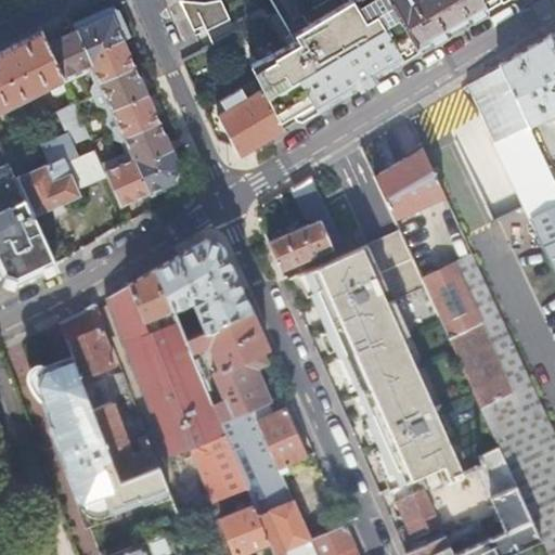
[(196,14),(205,31),(230,20),(220,0),(215,0),(208,1),(193,2),(193,4),(191,4),(190,5),(189,5),(188,7),(186,7),(186,8),(185,9),(185,10),(185,11),(185,12),(186,13),(189,17),(196,14)]
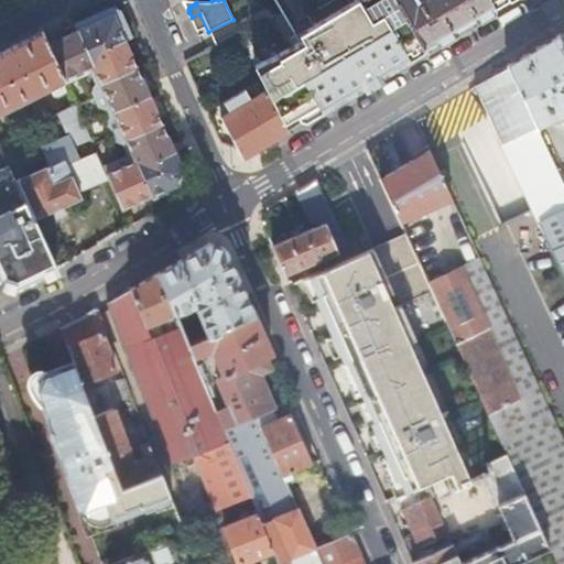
[(322,110),(425,49),(396,0),(280,0),(301,41),(262,61),(261,58),(253,63),(267,89),(282,120),(315,99),(322,110)]
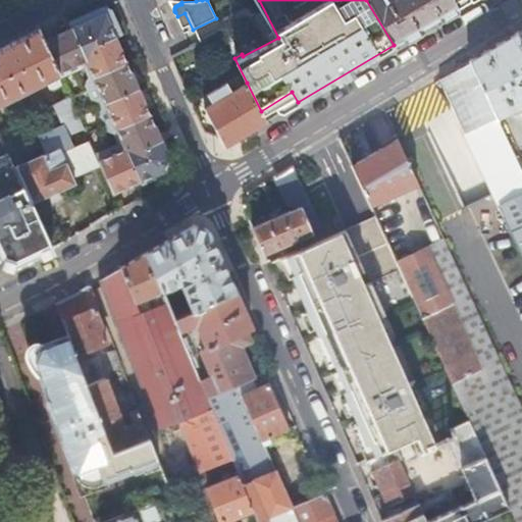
[(457,7),(455,4),(453,0),(366,0),(394,45),(457,7)]
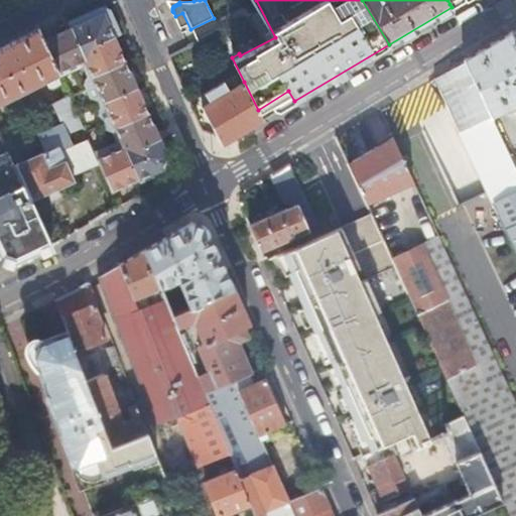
[(71,25),(44,37),(59,72),(70,95),(79,115),(91,142),(112,189),(138,177),(139,180),(164,169),(164,148),(167,146),(163,137),(160,138),(155,128),(111,27),(116,23),(109,7),(102,4),(69,20),(71,25)]
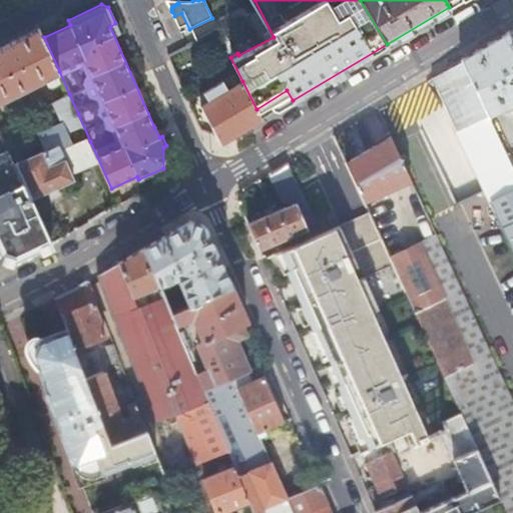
[(0,100),(42,79),(59,71),(44,37),(39,26),(0,45),(0,100)]
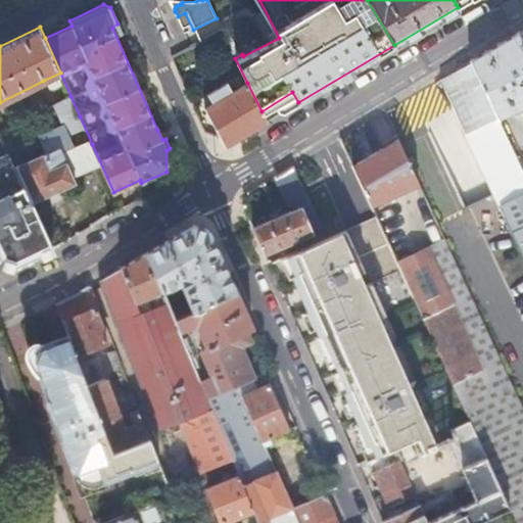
[(518,31),(470,59),(498,117),(522,105),(522,41),(520,36),(518,31)]
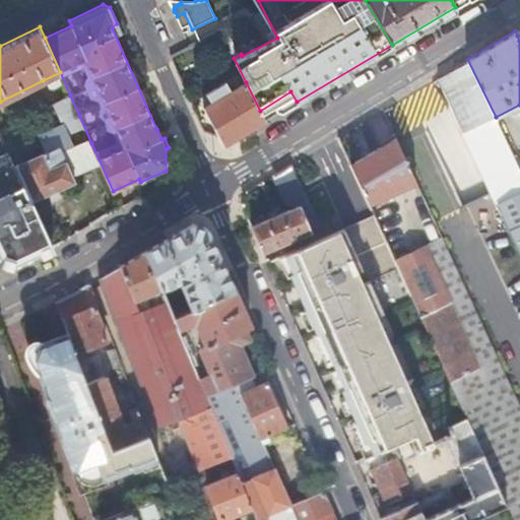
[(467,59),(438,76),(455,113),(459,122),(464,131),(496,117),(467,59)]
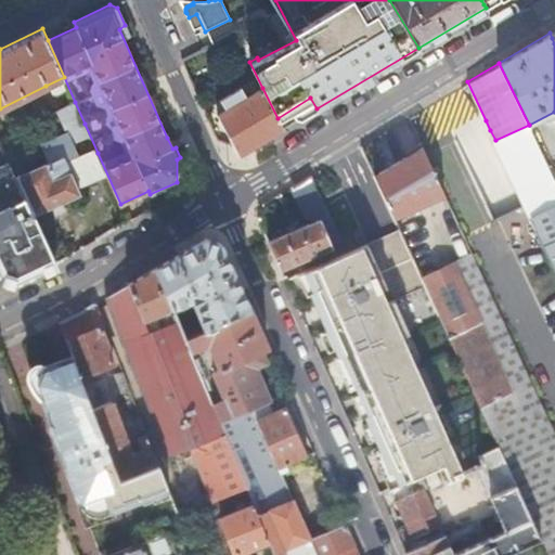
[(64,77),(46,86),(56,111),(75,102),(64,77)]
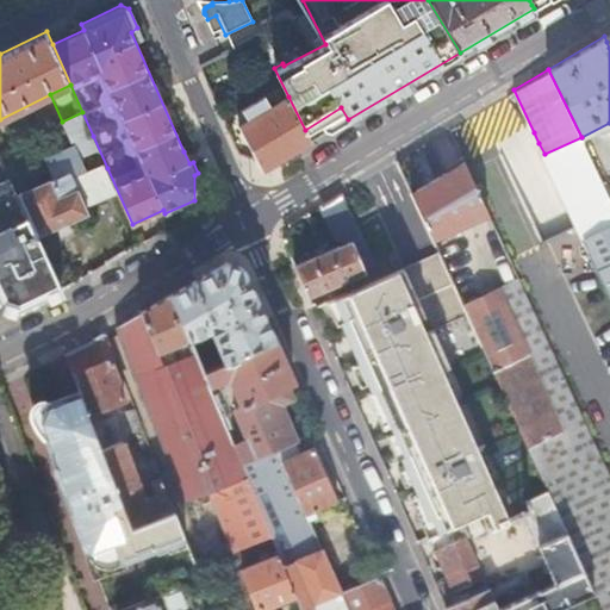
[(262,170),(311,142),(305,130),(288,97),(271,106),(265,95),(243,106),(249,119),(240,124),(262,170)]
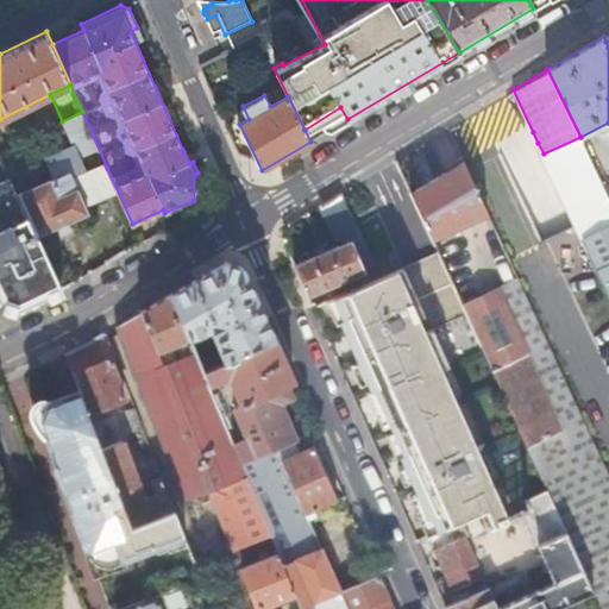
[(538,143),(533,132),(527,135),(533,145),(538,143)]
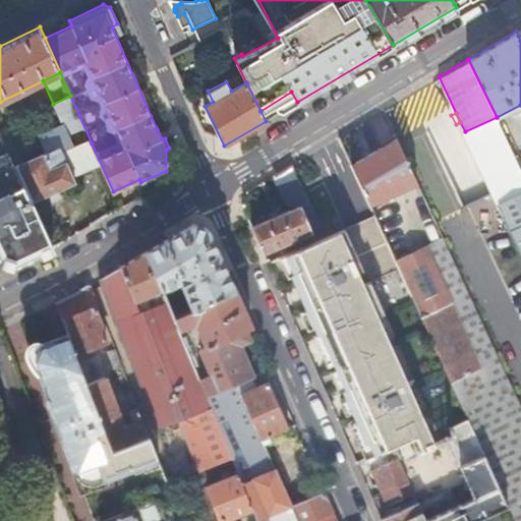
[(70,153),(92,143),(79,116),(58,126),(70,153)]
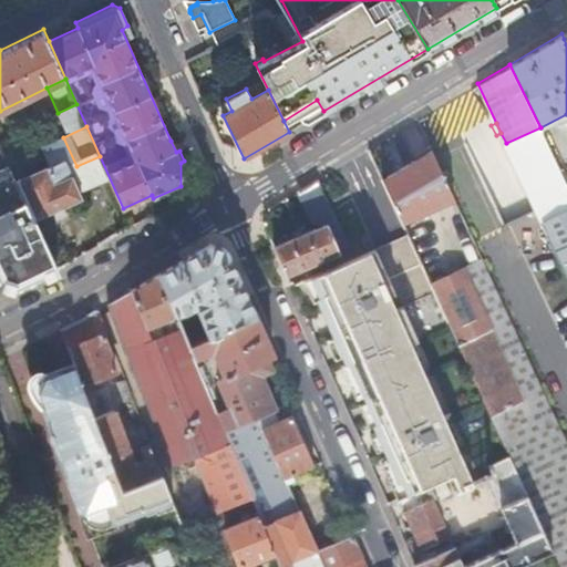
[(392,199),(403,223),(455,197),(432,150),(382,178),(392,199)]
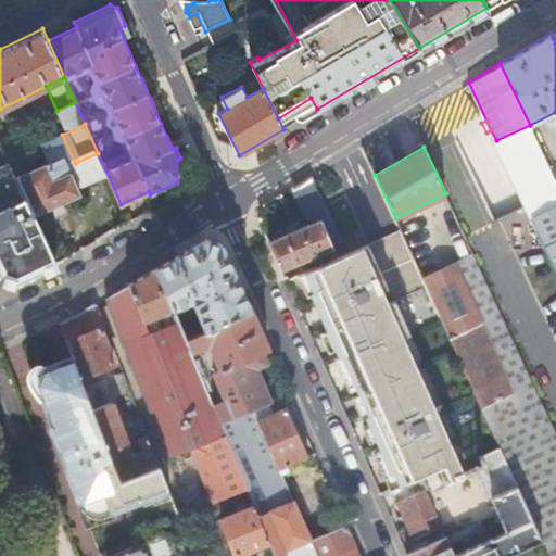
[(16,176),(34,214),(79,194),(70,172),(68,173),(62,158),(46,164),(45,163),(16,176)]
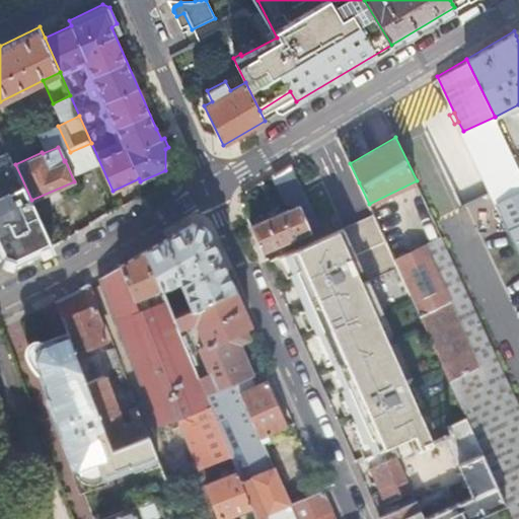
[(51,244),(50,241),(31,200),(15,164),(13,159),(9,151),(0,154),(0,253),(1,255),(16,261),(42,249),(51,244)]
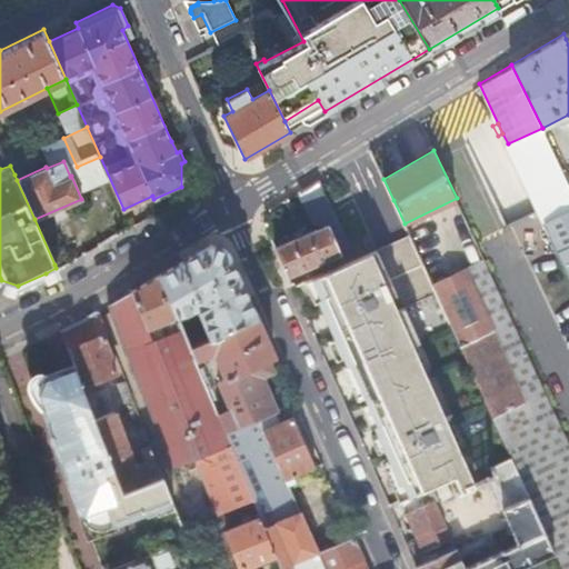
[(319,179),(301,189),(319,228),(276,247),(288,276),(319,262),(335,256),(339,265),(355,257),(332,210),(319,179)]
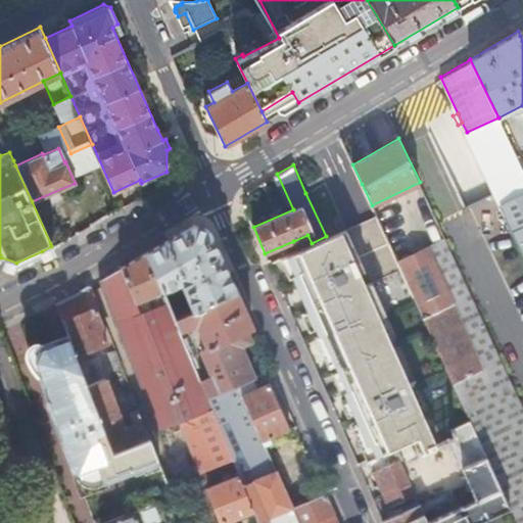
[(512,192),(522,186),(522,169),(506,178),(512,192)]
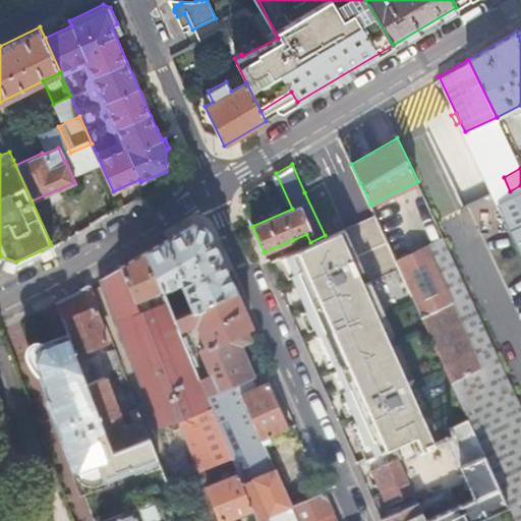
[(520,185),(510,191),(497,198),(507,222),(520,215),(520,185)]
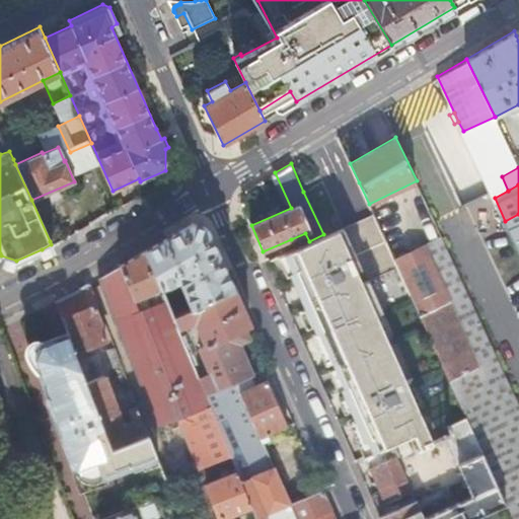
[(373,213),(345,226),(350,238),(378,225),(373,213)]
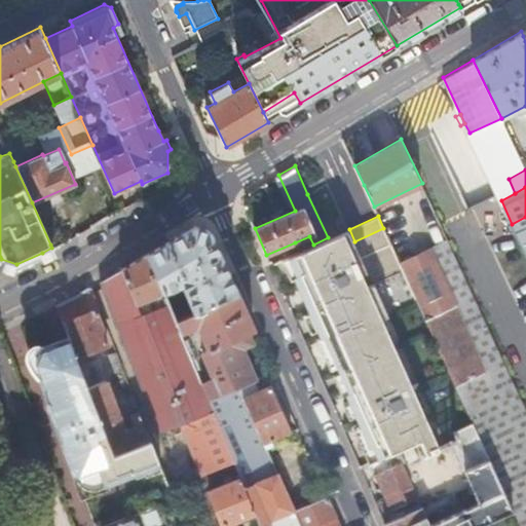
[(525,253),(525,217),(512,224),(525,253)]
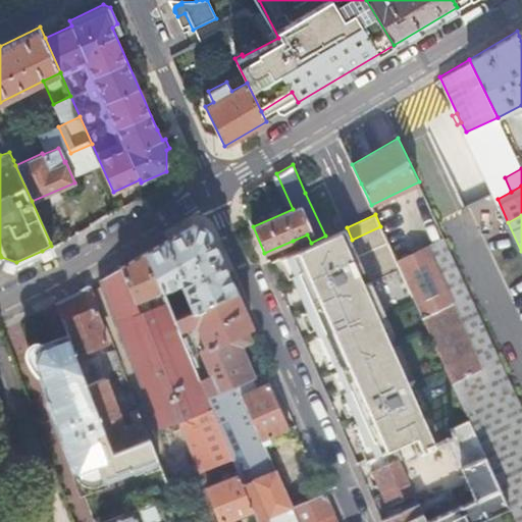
[(172,236),(147,251),(163,290),(184,281),(195,308),(236,289),(209,228),(194,222),(172,236)]
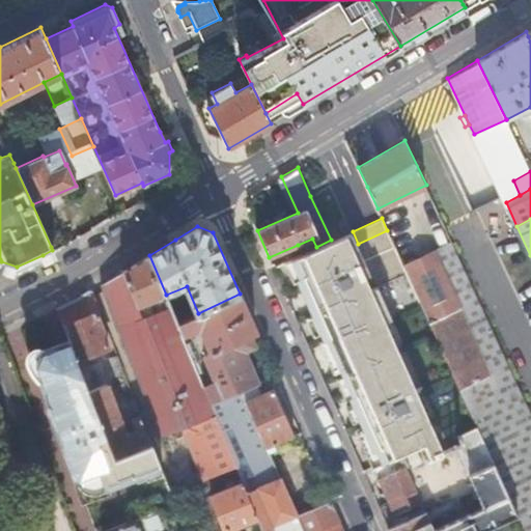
[(431,458),(445,452),(415,386),(386,320),(392,318),(384,299),(378,285),(371,288),(365,275),(371,273),(358,244),(353,231),(331,240),(316,247),(301,253),(291,258),(290,258),(299,276),(296,277),(318,328),(324,339),(327,338),(352,395),(348,396),(356,412),(373,450),(375,449),(382,463),(425,444),(431,458)]
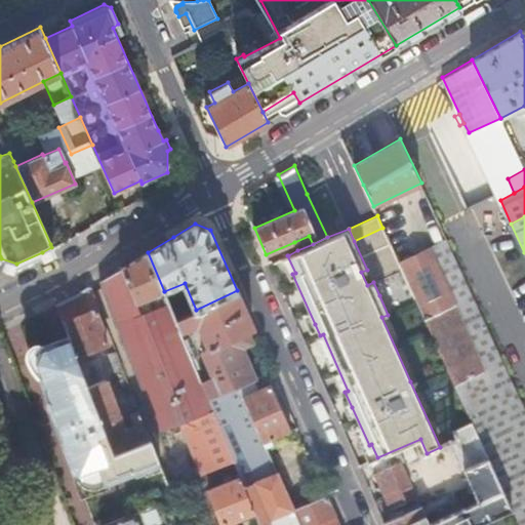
[(309,236),(294,242),(297,250),(313,244),(309,236)]
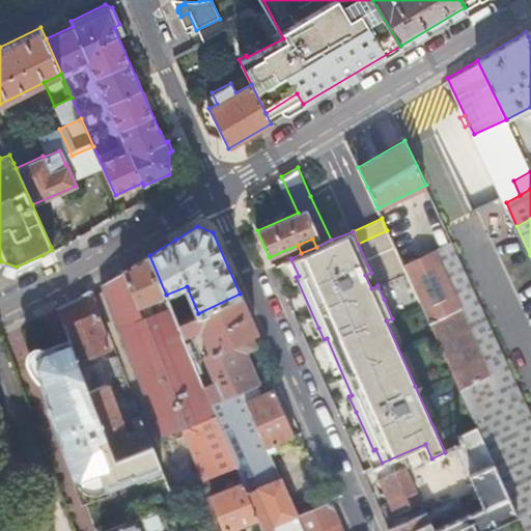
[(530,451),(530,411),(453,243),(438,250),(464,306),(460,307),(491,374),(495,373),(530,451)]
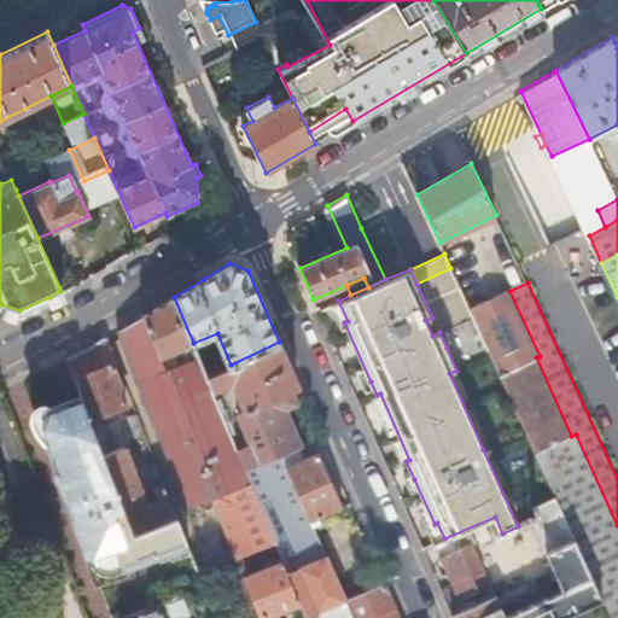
[(575,536),(589,566),(617,552),(617,525),(576,435),(571,436),(536,357),(540,356),(509,291),(479,304),(473,290),(464,295),(557,496),(558,499),(575,536)]
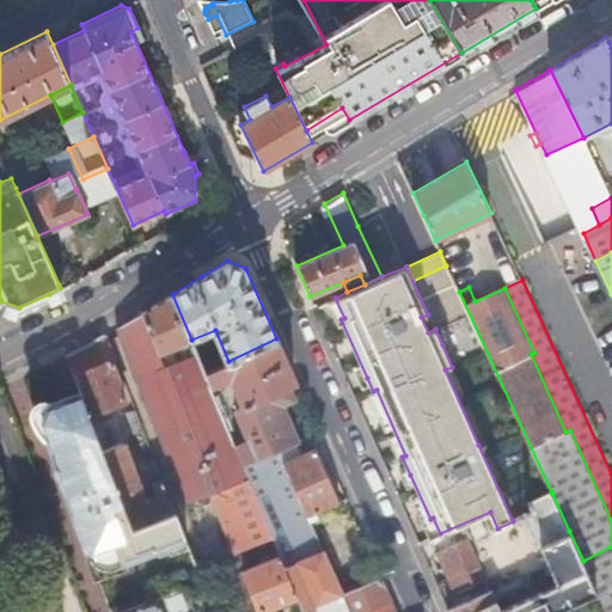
[(157,304),(142,312),(159,355),(166,352),(169,359),(176,355),(173,348),(191,341),(191,340),(172,294),(157,304)]
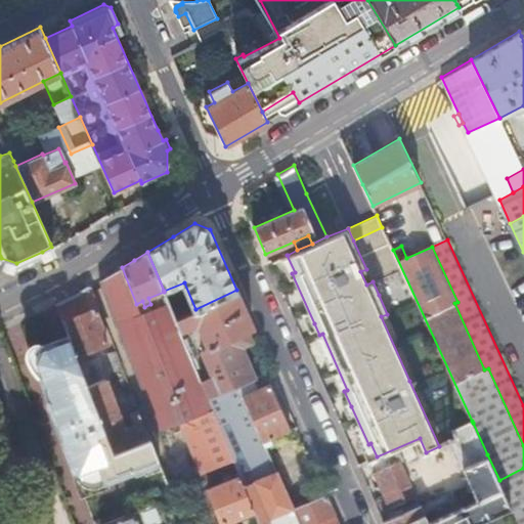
[(158,430),(180,422),(213,409),(209,398),(202,383),(180,332),(175,318),(169,304),(140,314),(136,304),(122,267),(100,280),(158,430)]
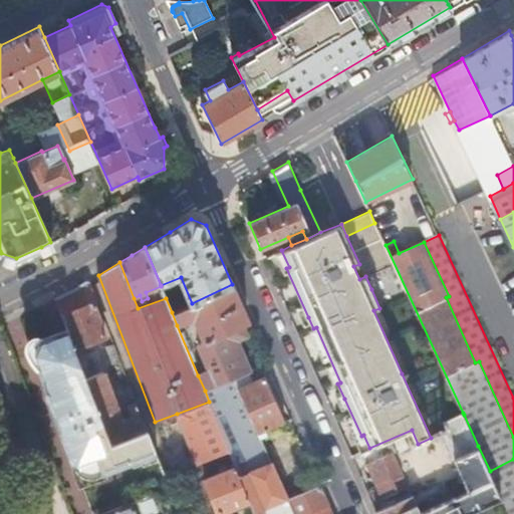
[(55,299),(67,329),(74,348),(104,336),(92,303),(97,301),(89,280),(76,288),(55,299)]
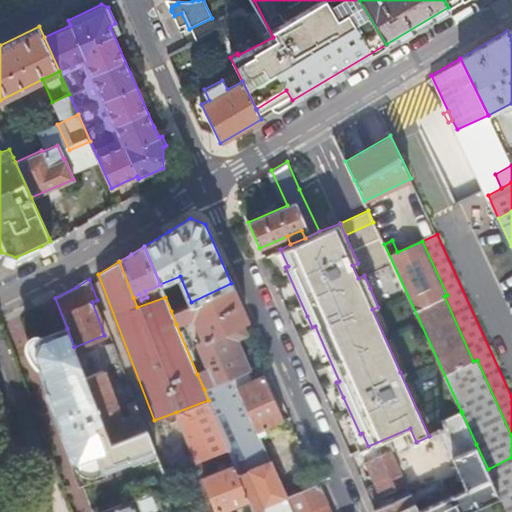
[(197,374),(204,389),(229,377),(212,338),(242,323),(247,321),(238,299),(234,290),(231,283),(191,302),(171,311),(176,324),(186,319),(193,312),(204,340),(197,343),(208,369),(197,374)]
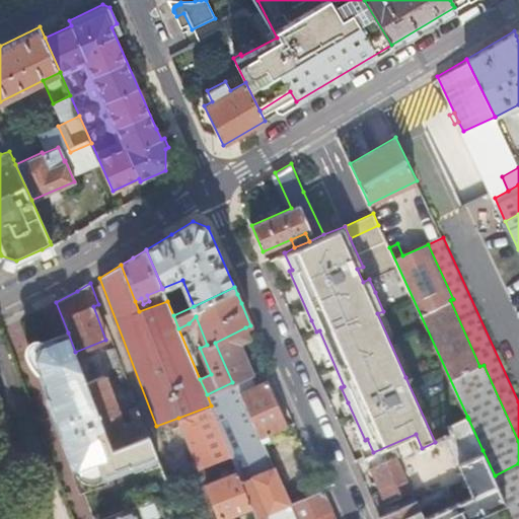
[(215,343),(232,382),(235,381),(253,373),(240,345),(251,339),(245,327),(215,343)]
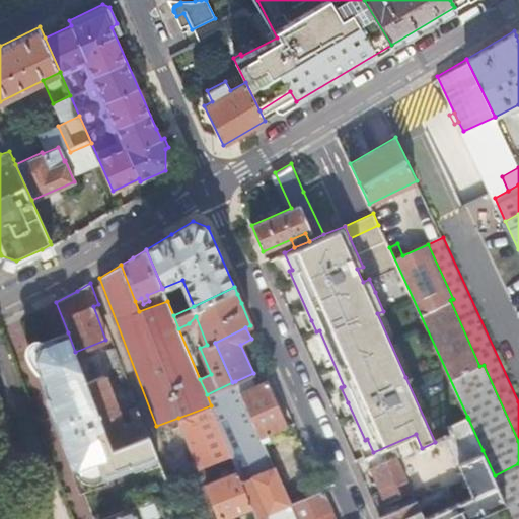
[(48,396),(73,463),(74,462),(82,483),(156,454),(149,434),(112,447),(80,365),(75,352),(68,332),(39,344),(39,345),(34,352),(33,353),(50,396),(48,396)]
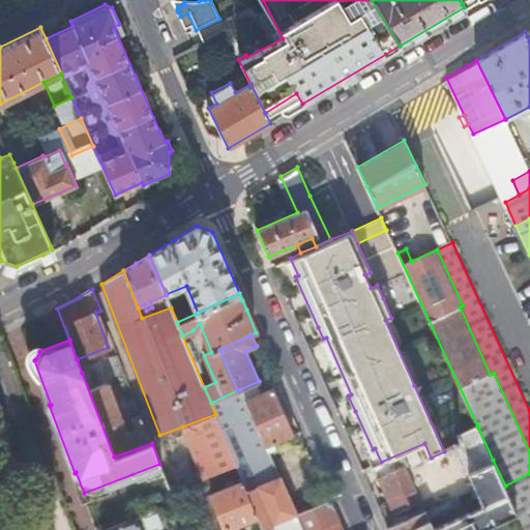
[(114,457),(152,443),(150,439),(141,415),(131,418),(136,430),(122,435),(119,427),(123,424),(100,365),(82,373),(114,457)]
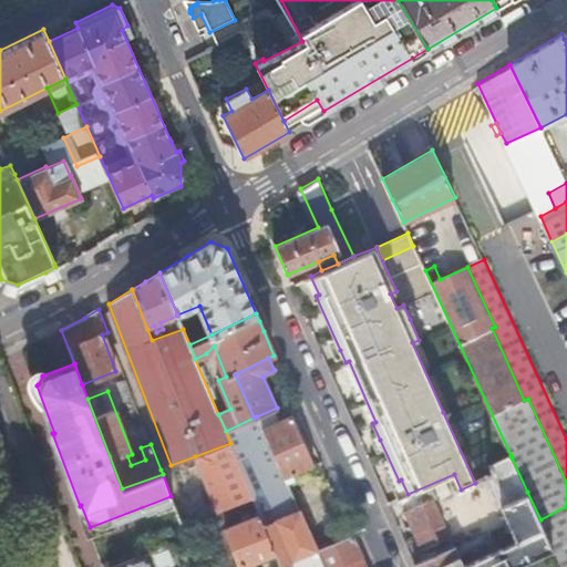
[(277,408),(257,416),(263,429),(281,420),(277,408)]
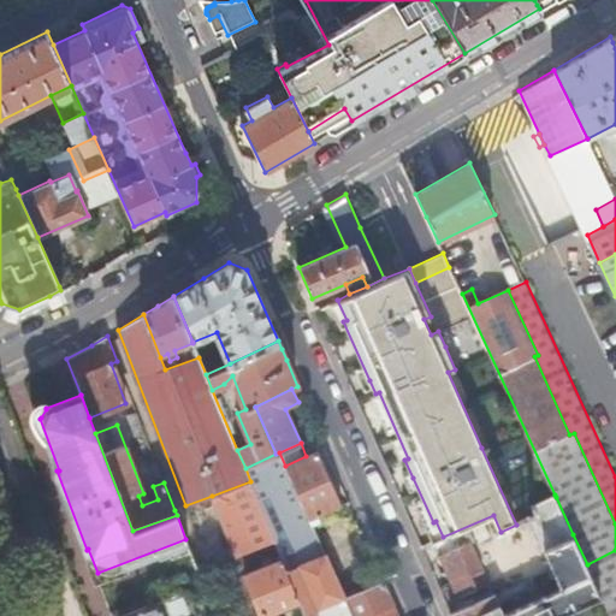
[(268,522),(273,534),(303,521),(309,519),(312,523),(320,520),(319,514),(342,504),(319,451),(306,456),(285,466),(279,452),(276,454),(246,468),(250,481),(268,522)]
